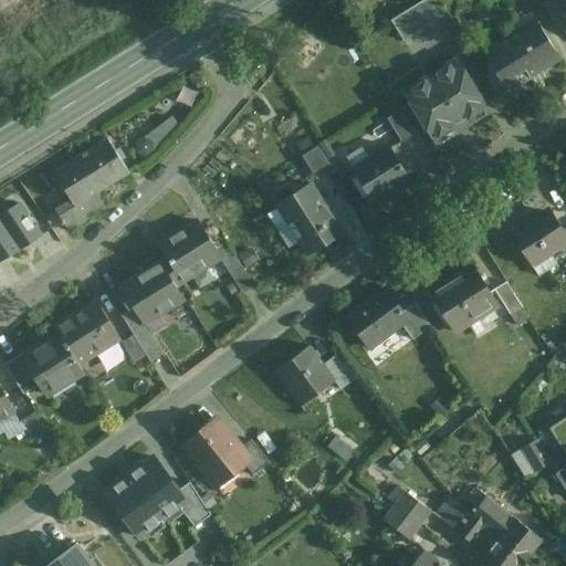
[(435,0),(423,0),(391,20),(404,41),(444,16),(435,0)]
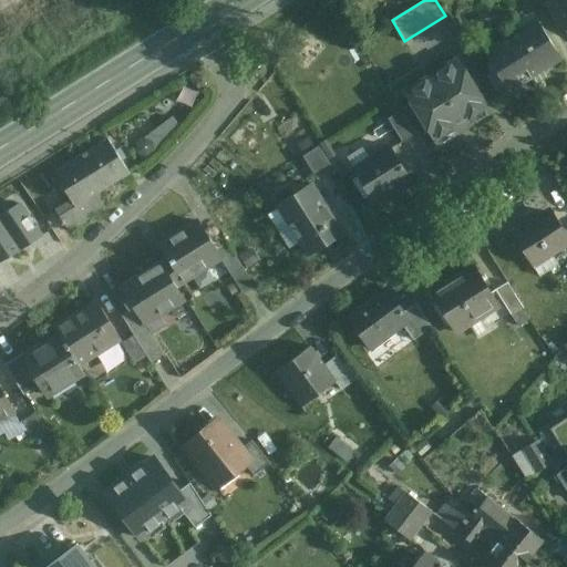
[(566,0),(557,0),(566,16),(566,0)]
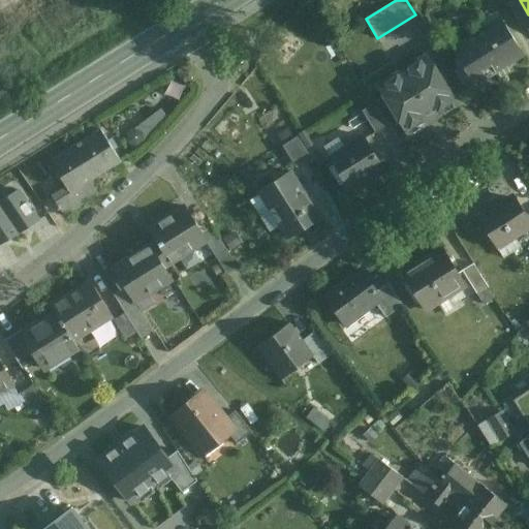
[(502,17),(453,48),(476,86),(526,55),(502,17)]
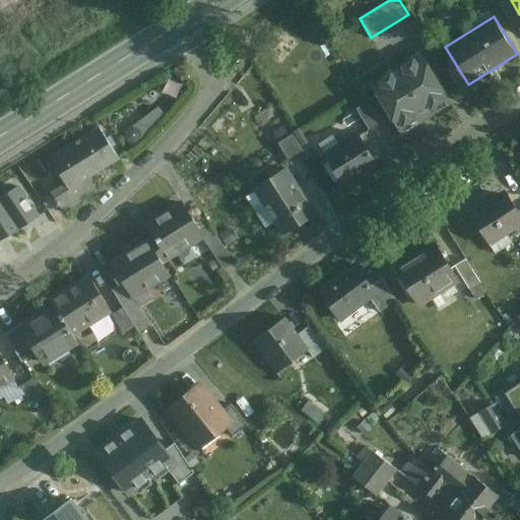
[(421,54),(374,84),(404,132),(452,103),(421,54)]
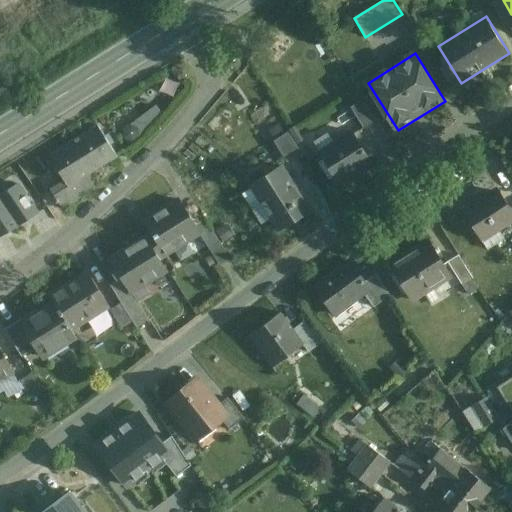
[(362,100),(350,107),(363,128),(375,121),(362,100)]
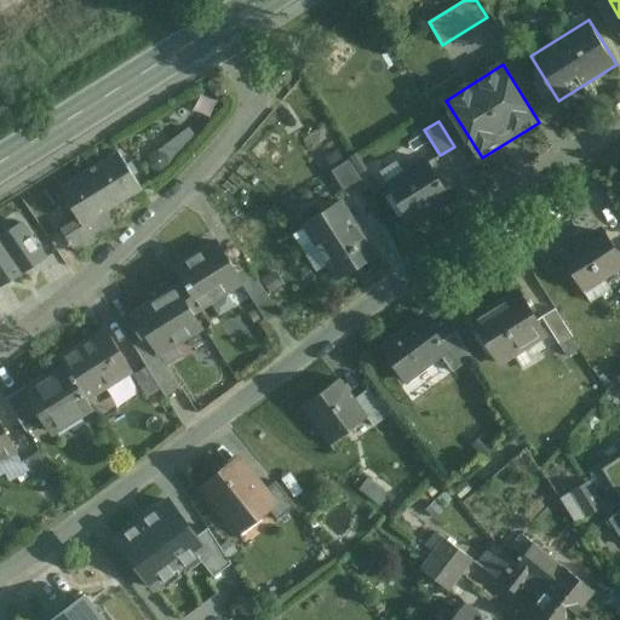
[(118,153),(86,172),(110,210),(142,190),(118,153)]
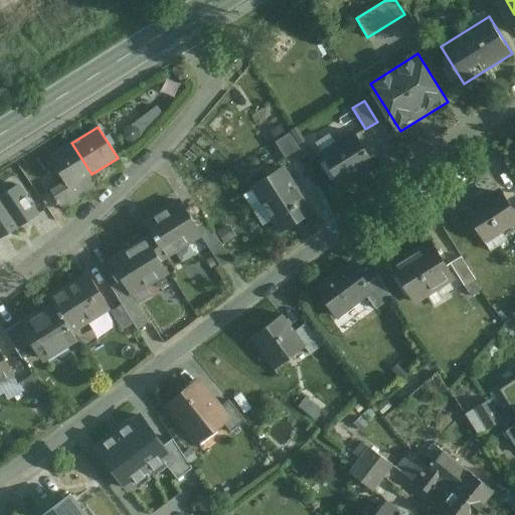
[(288,130),(273,139),(287,160),(301,151),(288,130)]
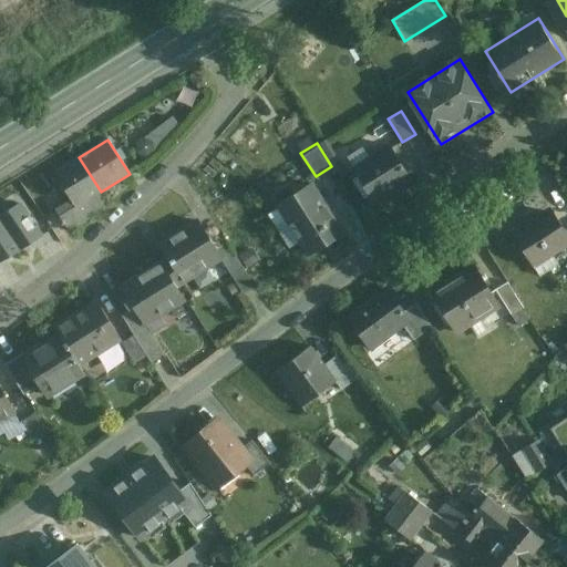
[(391,147),(371,160),(374,165),(358,175),(374,202),(393,191),(392,189),(410,178),(391,147)]
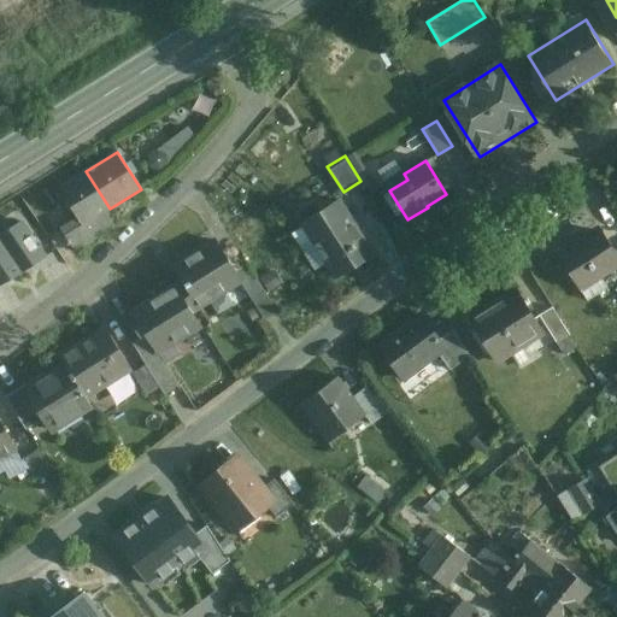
[(110,209),(86,171),(60,188),(80,219),(83,225),(106,211),(110,209)]
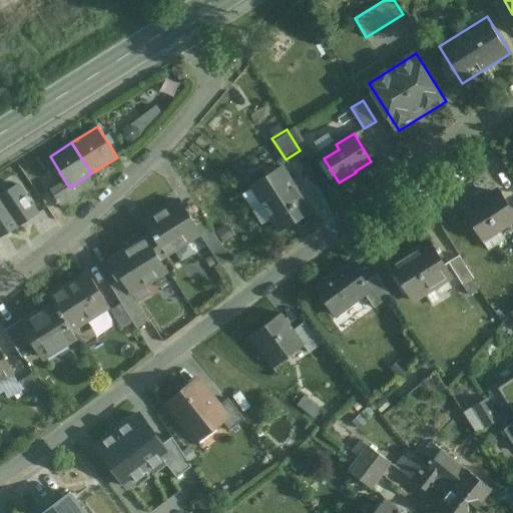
[(281,166),(251,185),(279,230),(309,211),(281,166)]
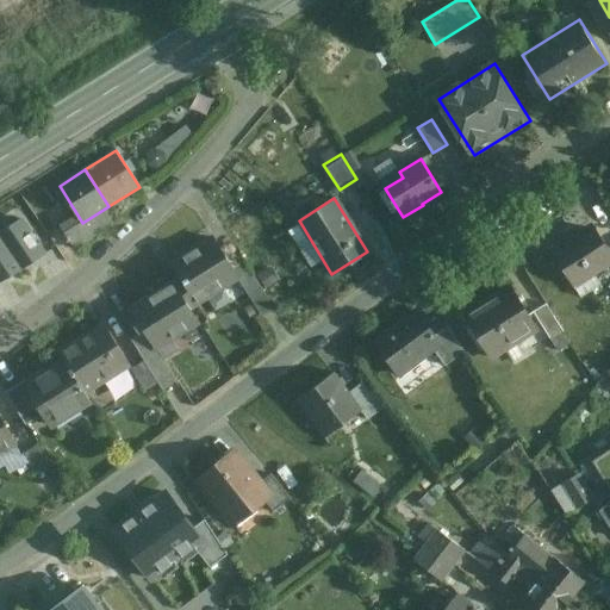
[(79,217),(62,228),(74,248),(113,223),(105,209),(82,223),(79,217)]
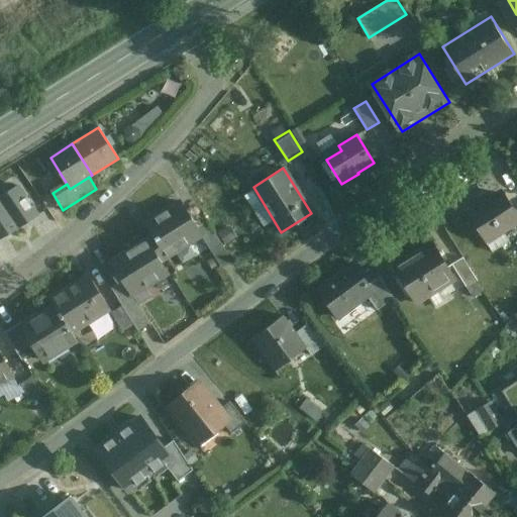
[(20,180),(0,193),(0,239),(1,240),(42,212),(20,180)]
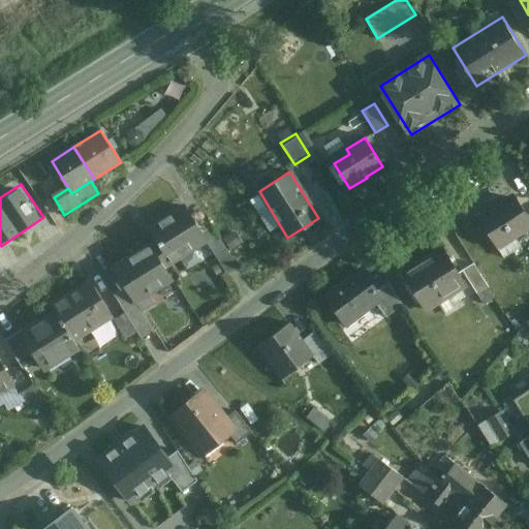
[(499,204),(479,217),(498,248),(528,228),(528,219),(517,199),(502,208),(499,204)]
